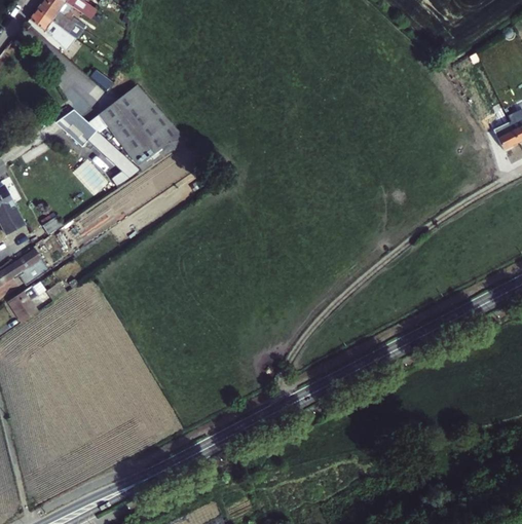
[(37,0),(35,0),(29,9),(45,22),(52,11),(37,0)]
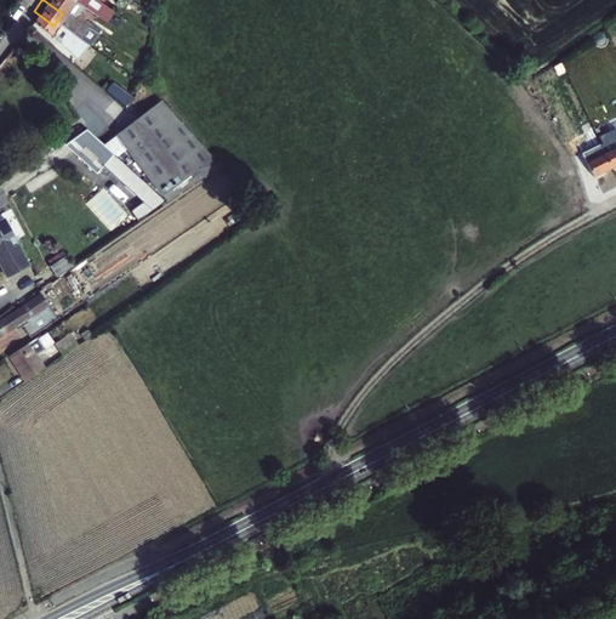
[(70,3),(67,0),(44,0),(62,13),(70,3)]
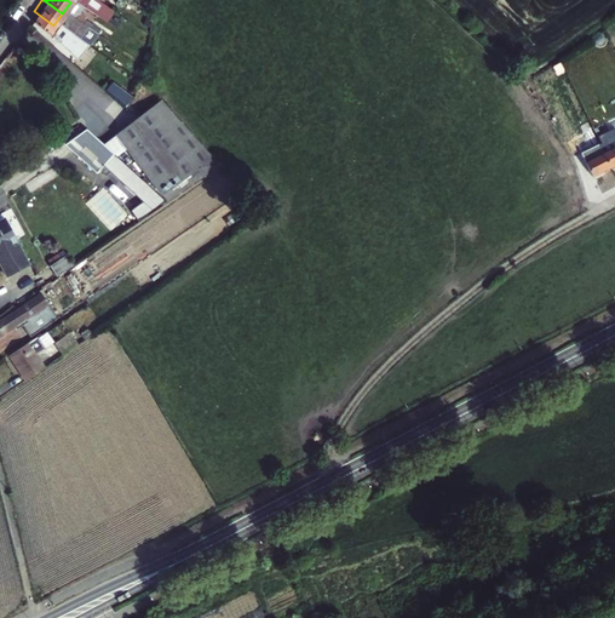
[(53,26),(34,11),(26,22),(44,36),(53,26)]
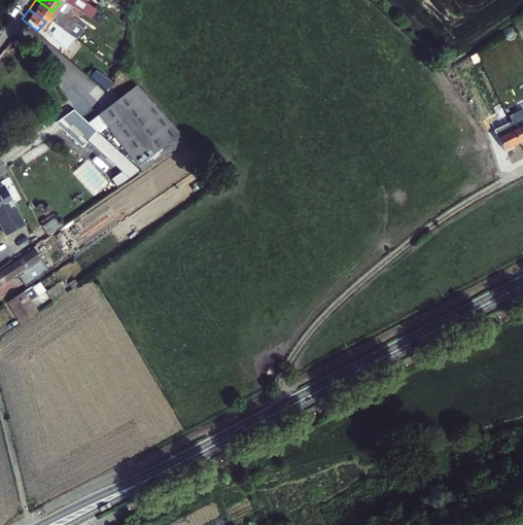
[(42,32),(39,36),(48,44),(51,40),(42,32)]
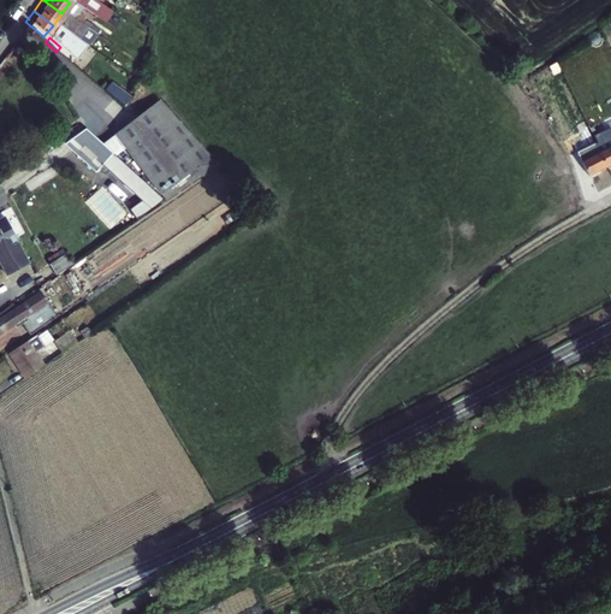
[(107,82),(99,92),(120,111),(129,100),(107,82)]
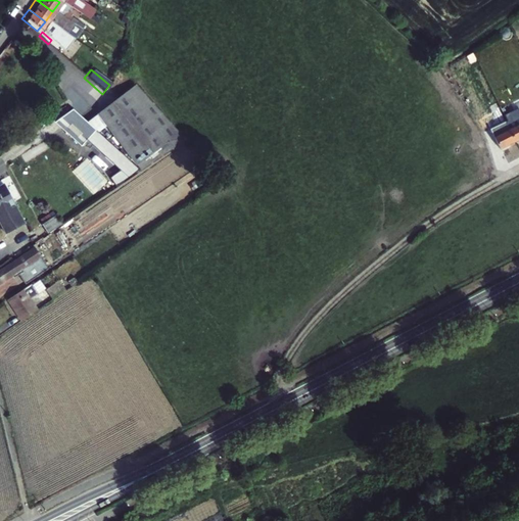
[(96,114),(138,169),(180,141),(133,87),(96,114)]
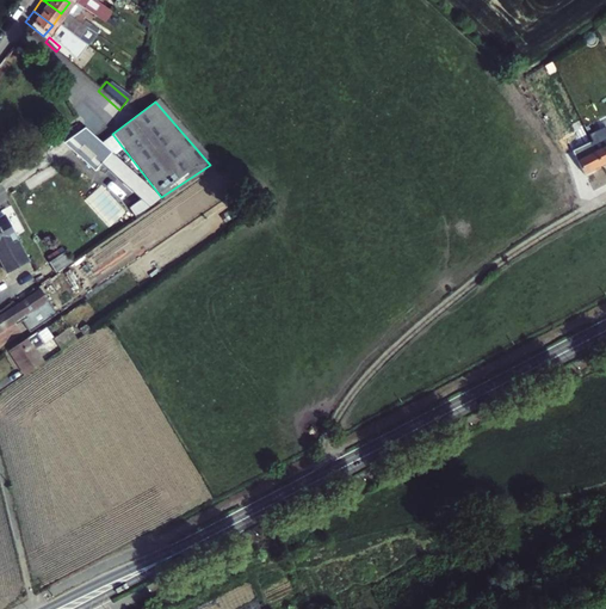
[(76,120),(56,133),(86,160),(92,154),(130,189),(121,200),(136,214),(161,197),(76,120)]
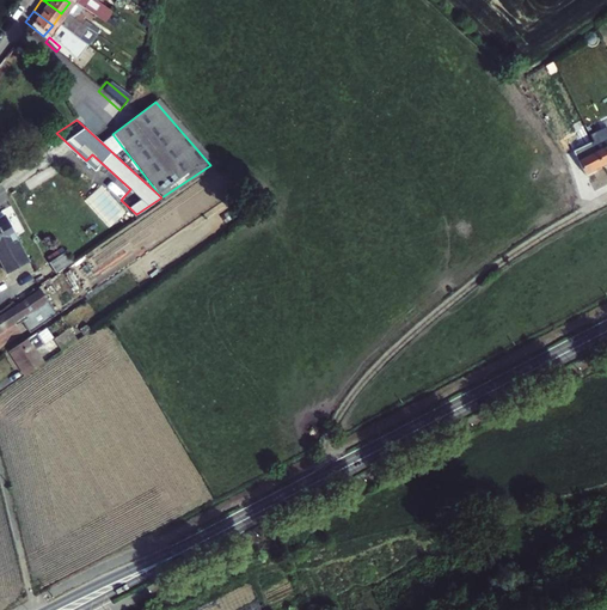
[(606,134),(569,152),(577,172),(606,158),(606,134)]
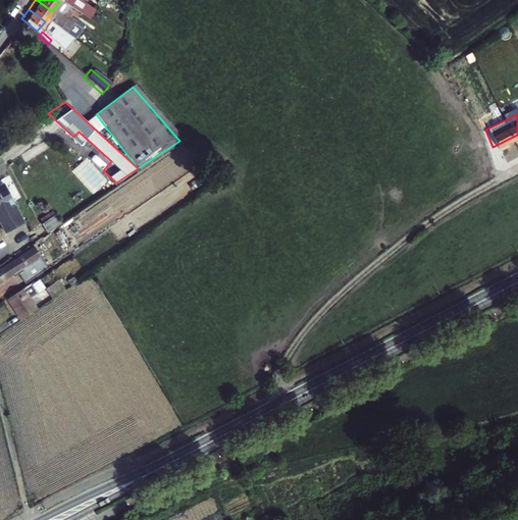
[(17,221),(0,185),(0,229),(17,221)]
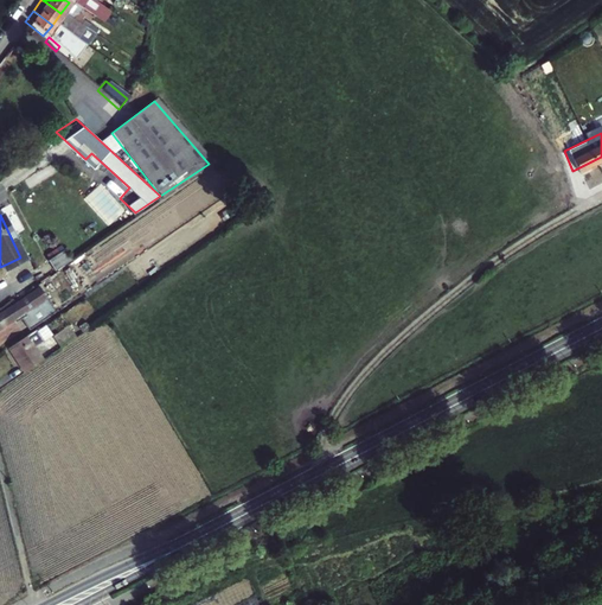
[(61,263),(53,254),(38,265),(44,274),(61,263)]
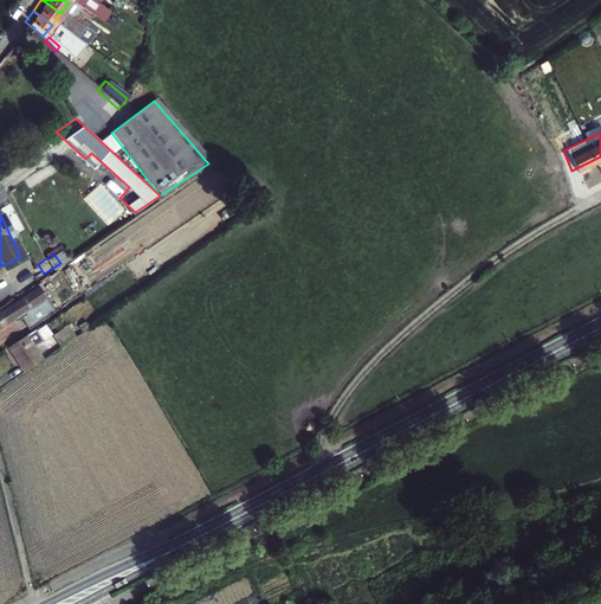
[(0,328),(21,315),(28,325),(49,312),(31,286),(11,299),(19,310),(0,322),(0,328)]
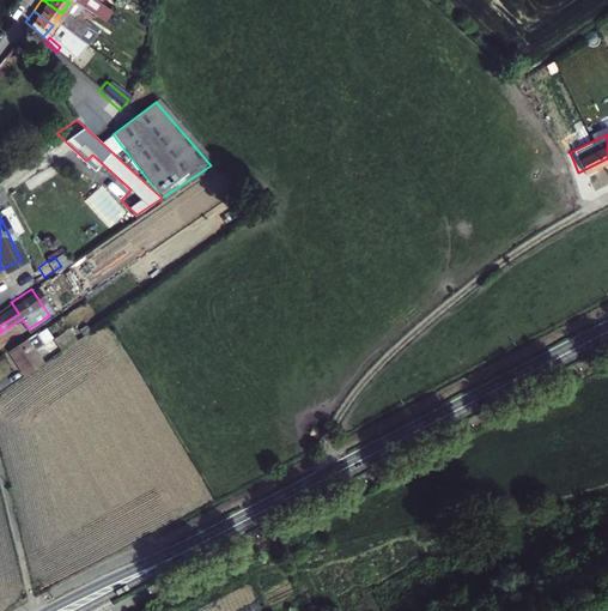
[(0,326),(19,314),(11,302),(0,309),(0,326)]
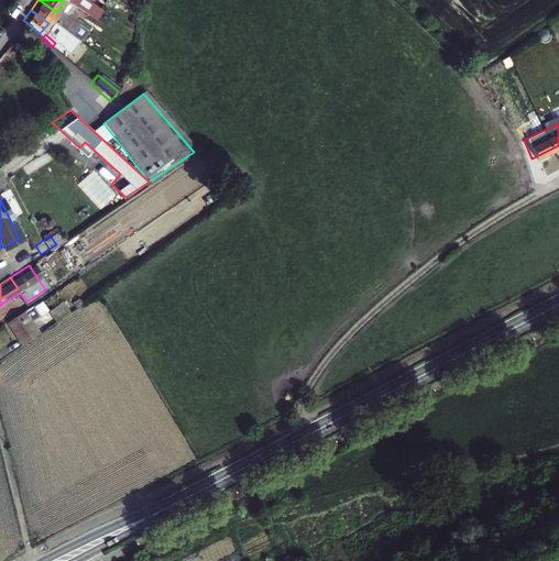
[(2,325),(18,348),(57,319),(47,305),(30,317),(24,309),(2,325)]
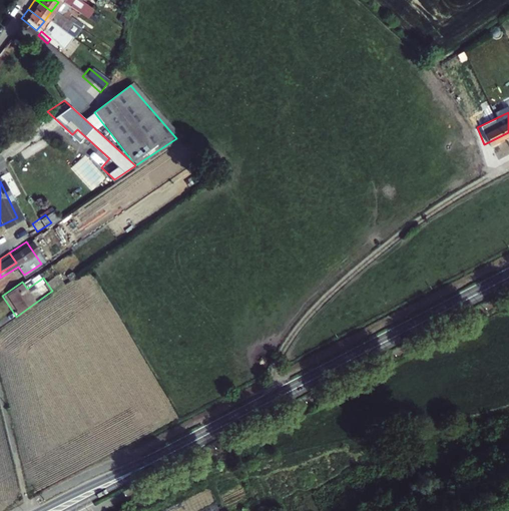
[(201,510),(212,506),(205,490),(157,510),(201,510)]
